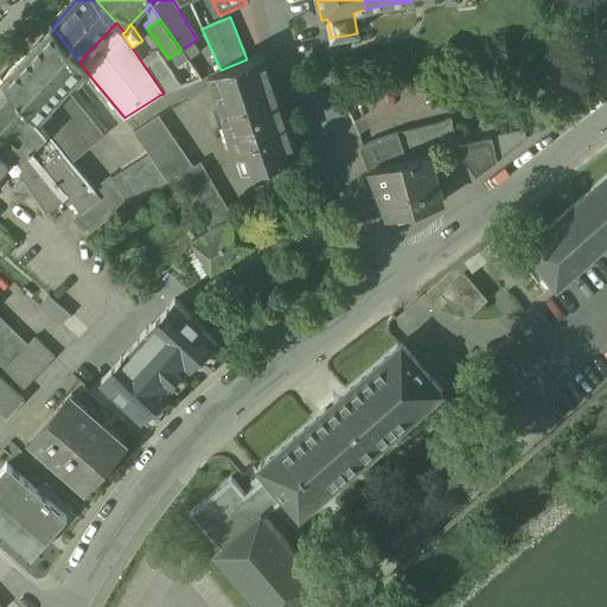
[(52,27),(4,80),(36,119),(64,88),(83,68),(80,63),(80,62),(52,27)]
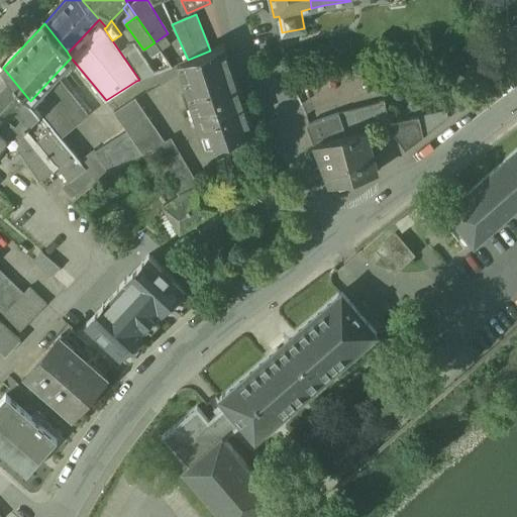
[(154,42),(145,48),(151,57),(161,50),(154,42)]
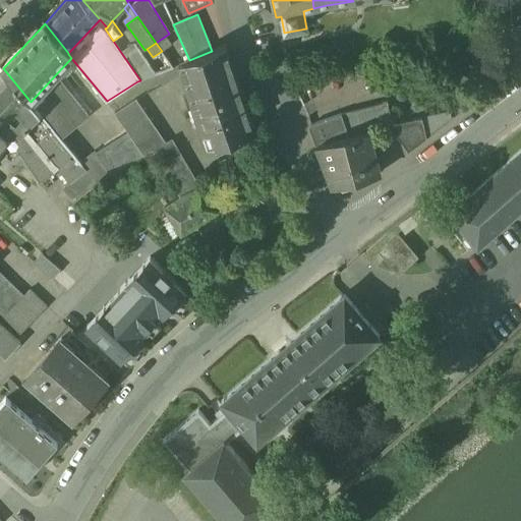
[(135,45),(122,54),(140,80),(156,74),(135,45)]
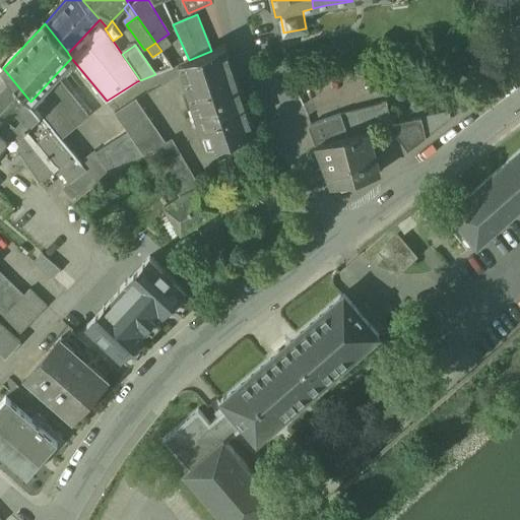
[(189,60),(178,65),(206,150),(230,142),(254,134),(255,133),(241,91),(239,92),(223,47),(211,51),(189,60)]
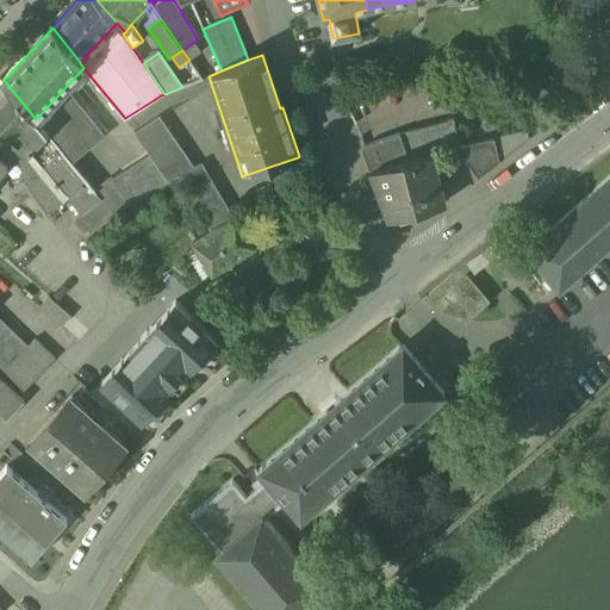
[(4,80),(0,83),(0,149),(10,159),(12,161),(19,153),(24,157),(26,155),(32,148),(27,144),(37,135),(41,138),(47,132),(36,119),(4,80)]
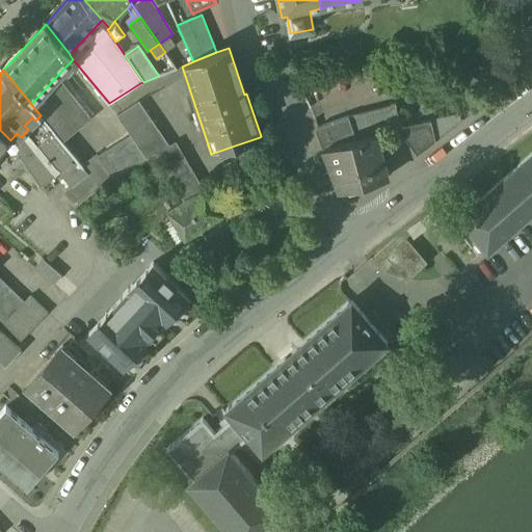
[(89,118),(56,77),(31,104),(41,115),(54,131),(61,141),(89,118)]
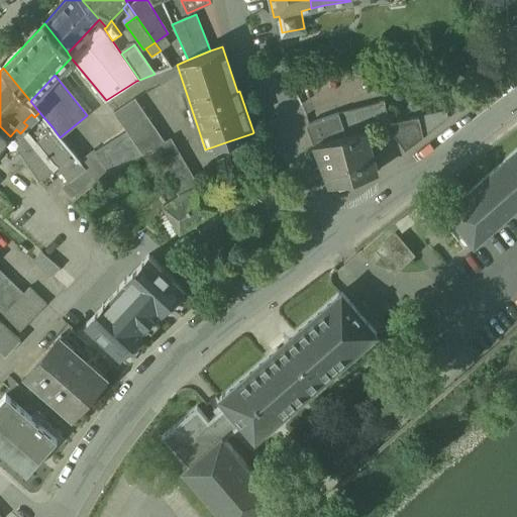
[(134,98),(114,112),(127,131),(142,153),(151,148),(165,140),(134,98)]
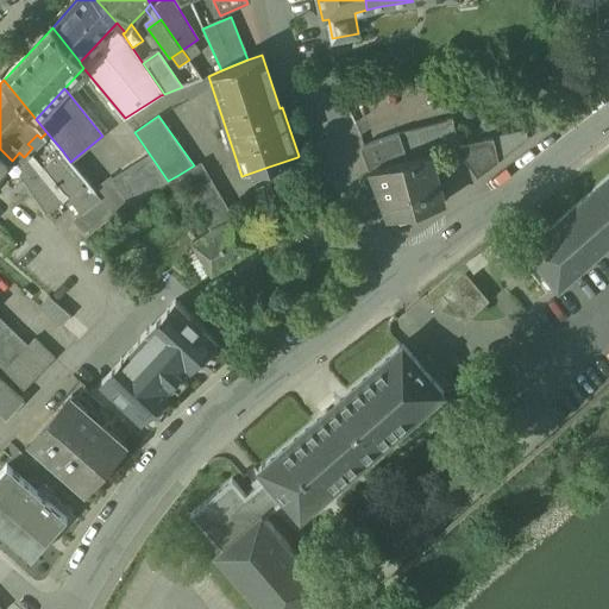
[(453,120),(399,133),(400,135),(408,158),(428,154),(456,148),(459,146),(456,130),(453,120)]
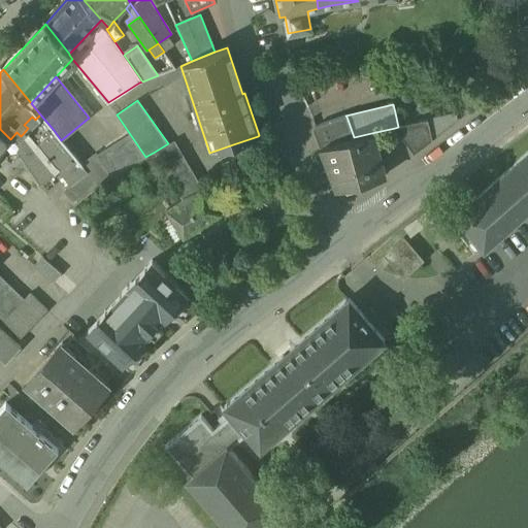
[(448,114),(428,120),(432,138),(458,119),(448,114)]
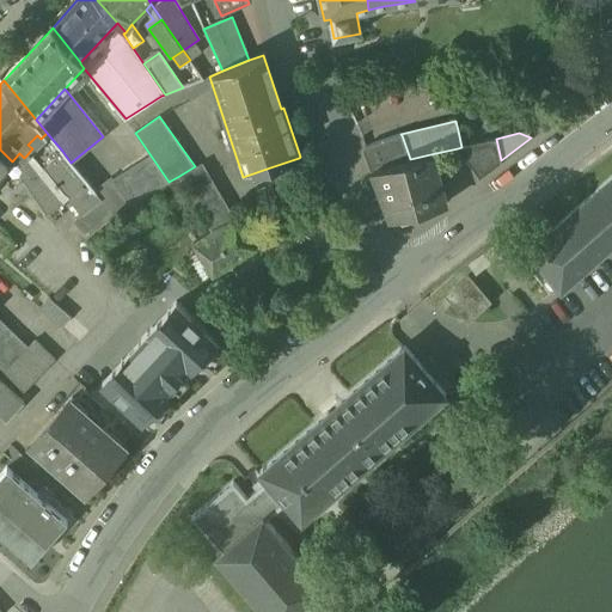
[(402,135),(366,147),(374,170),(410,159),(402,135)]
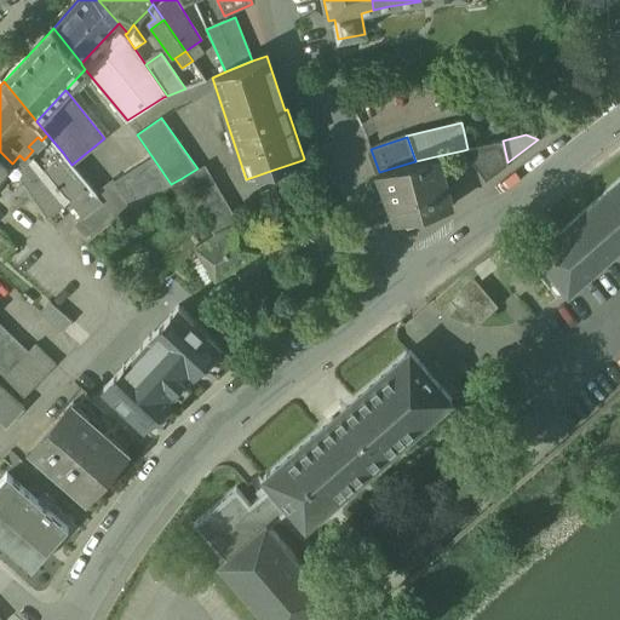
[(507,162),(503,141),(468,149),(464,150),(484,179),(507,162)]
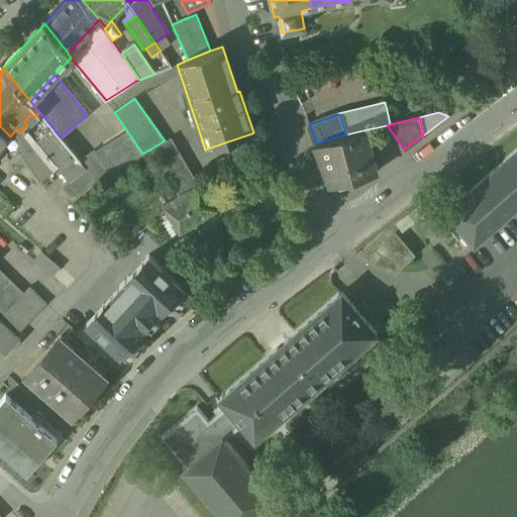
[(0,143),(8,134),(0,126),(0,143)]
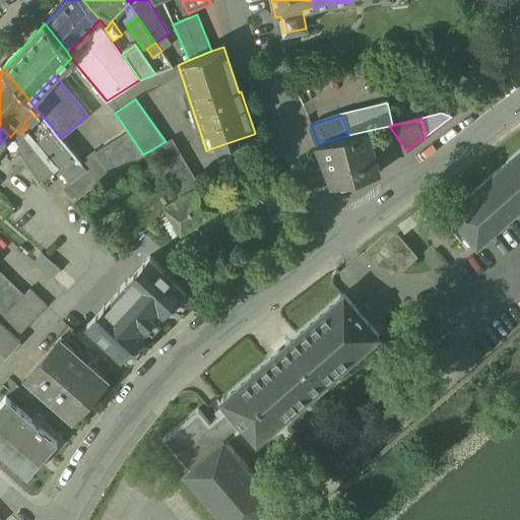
[(60,138),(53,128),(37,142),(70,182),(86,169),(60,138)]
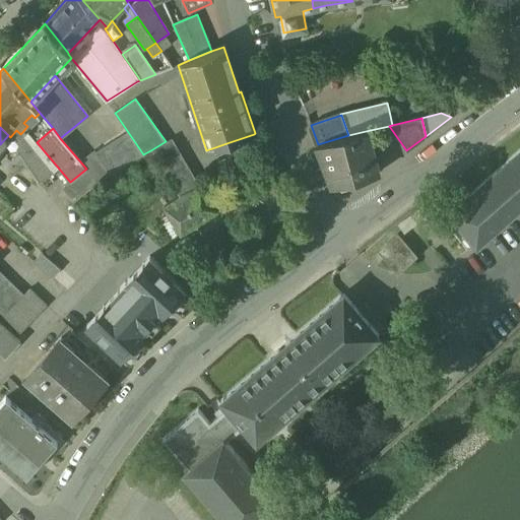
[(55,172),(22,132),(20,134),(16,130),(10,137),(40,183),(55,172)]
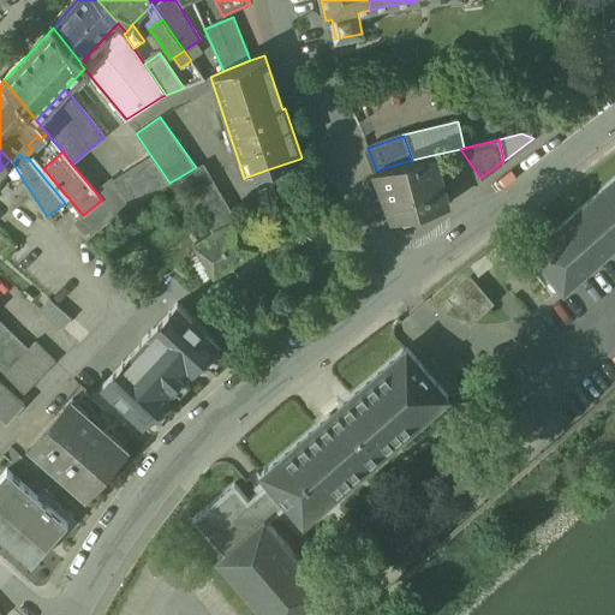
[(433,155),(376,171),(394,218),(446,204),(433,155)]
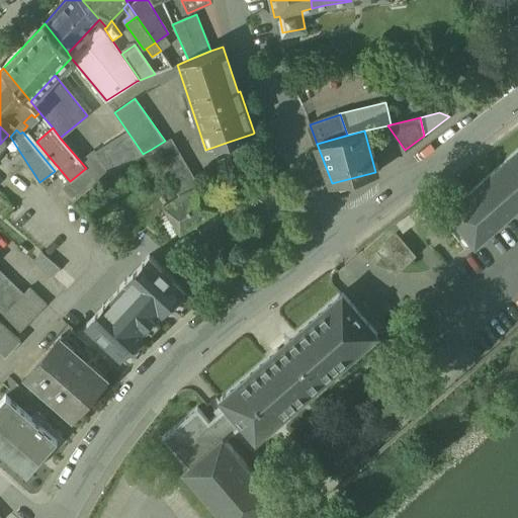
[(127,132),(95,153),(112,173),(143,154),(127,132)]
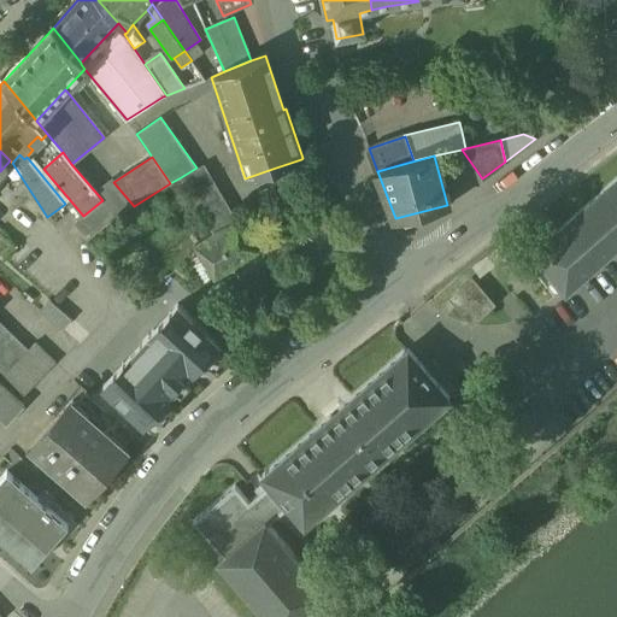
[(301,159),(272,169),(281,194),(307,177),(301,159)]
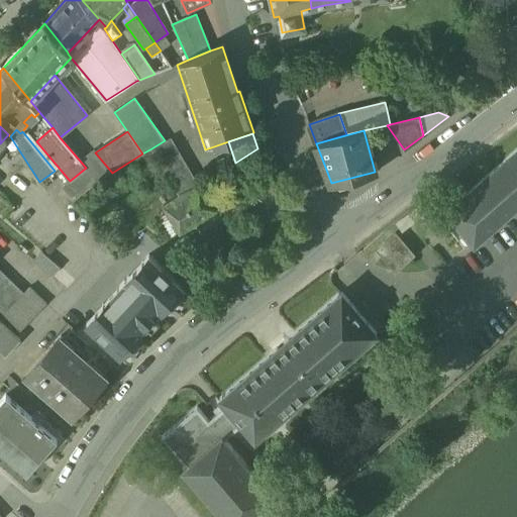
[(198,185),(171,137),(165,140),(151,148),(180,195),(198,185)]
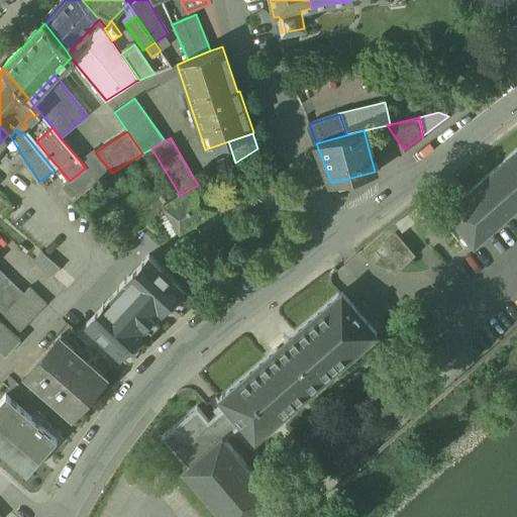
[(516,148),(444,212),(474,244),(516,207),(516,148)]
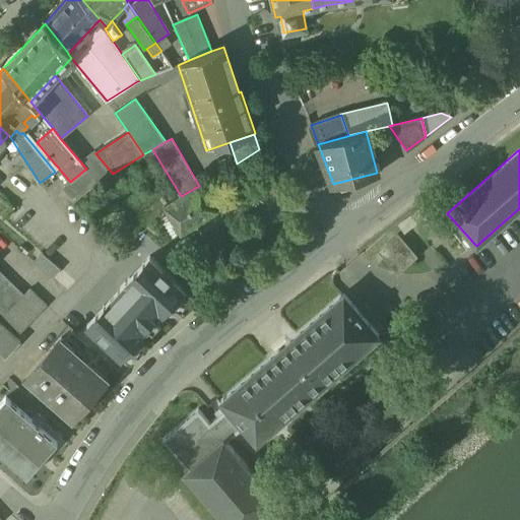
[(95,153),(93,151),(80,163),(86,169),(98,183),(113,174),(95,153)]
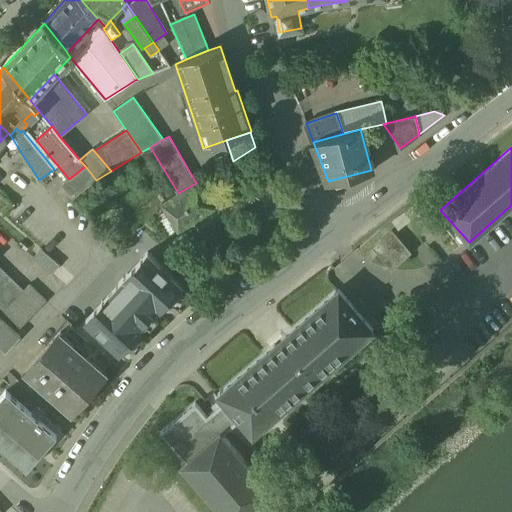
[(69,179),(65,183),(76,196),(96,180),(85,166),(69,179)]
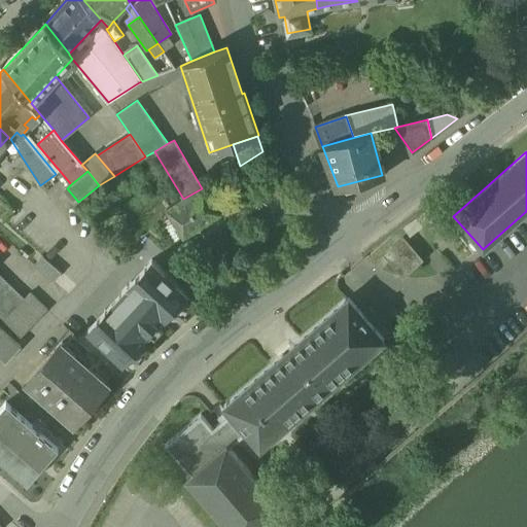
[(202,188),(183,199),(167,209),(183,236),(219,213),(204,188),(202,188)]
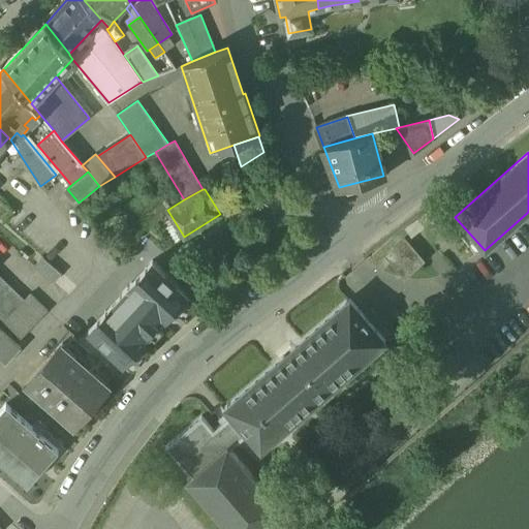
[(404,227),(384,245),(404,267),(424,249),(404,227)]
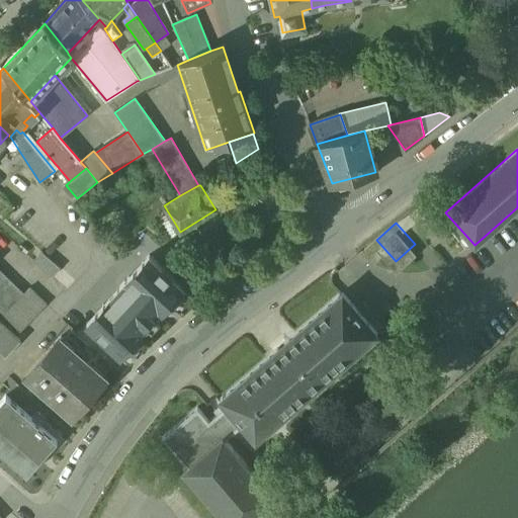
[(61,269),(42,253),(34,262),(53,278),(61,269)]
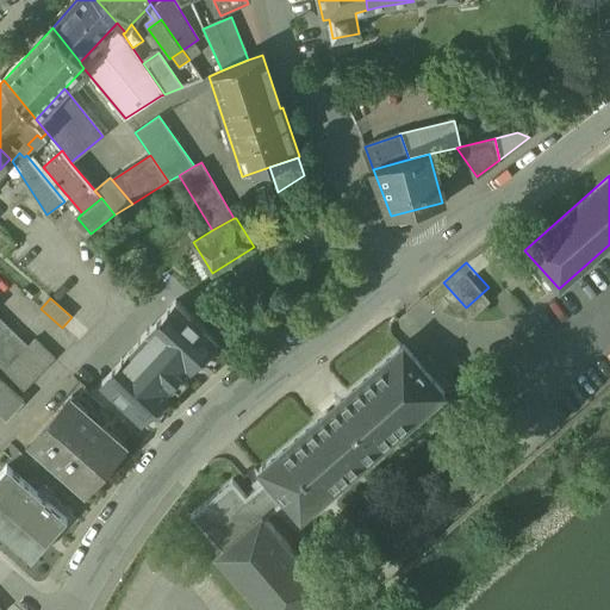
[(176,303),(92,393),(112,411),(124,400),(143,418),(190,368),(217,340),(176,303)]
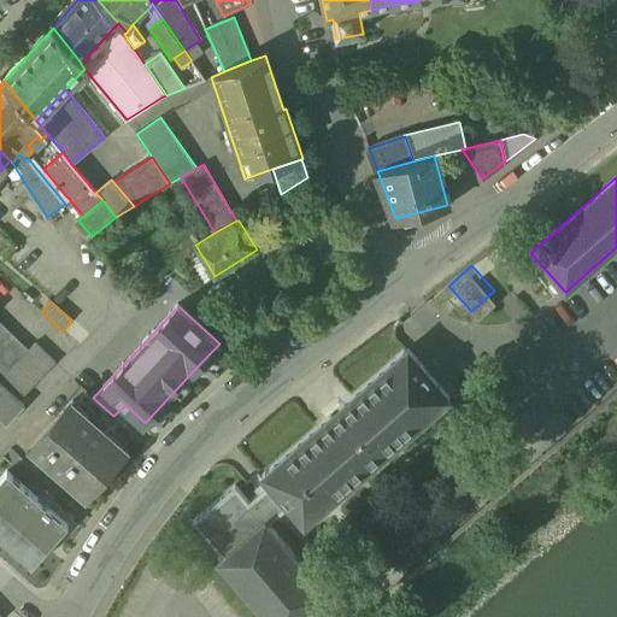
[(28,351),(0,323),(0,371),(4,376),(28,351)]
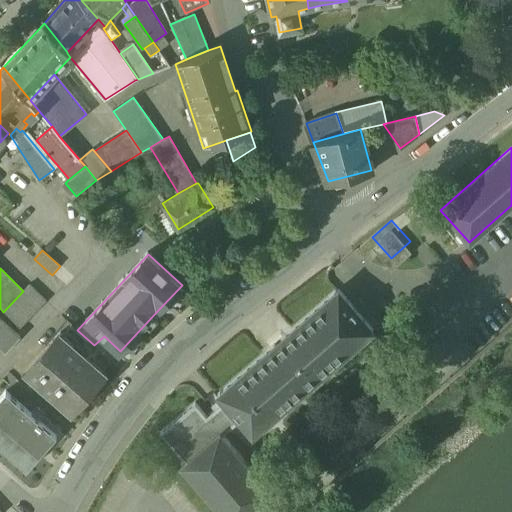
[(23,291),(3,312),(20,328),(46,301),(29,285),(23,291)]
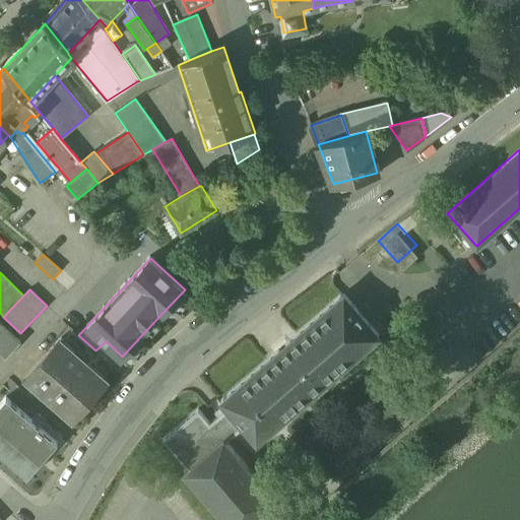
[(343,293),(281,345),(318,385),(378,332),(369,321),(374,317),(350,290),(345,295),(343,293)]
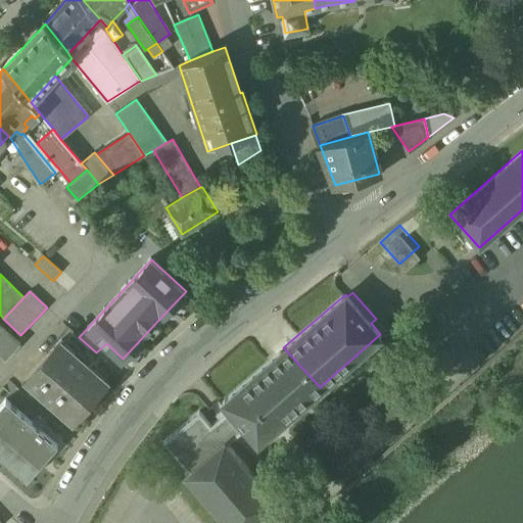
[(21,344),(3,329),(0,332),(0,354),(6,361),(21,344)]
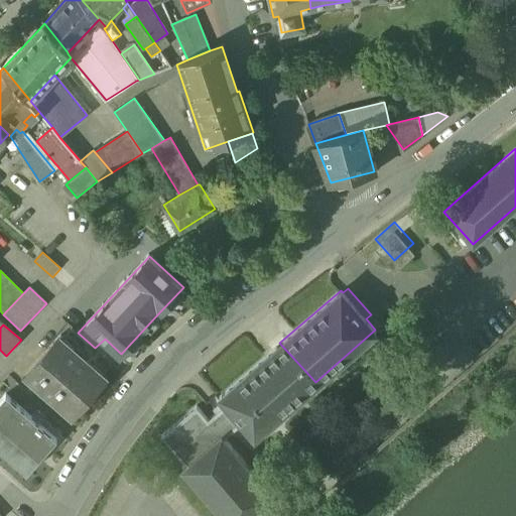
[(90,345),(72,330),(65,339),(82,354),(90,345)]
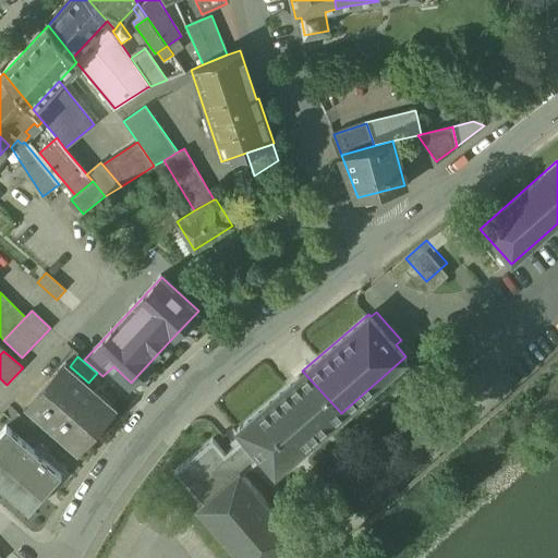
[(70,366),(67,364),(31,407),(53,426),(53,427),(74,445),(111,402),(88,383),(70,366)]
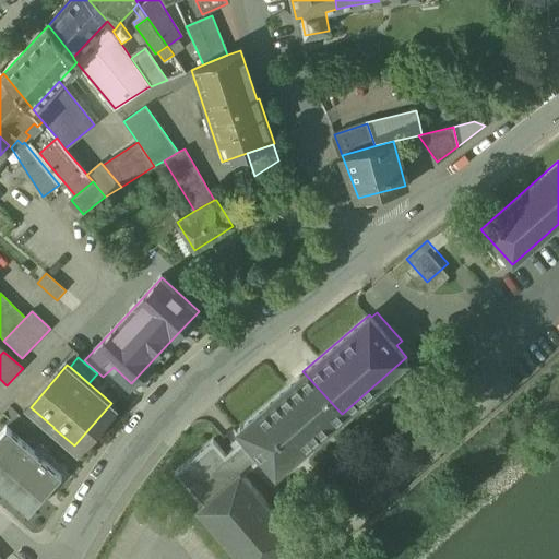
[(276,471),(342,414),(302,371),(239,428),(246,436),(225,452),(213,438),(176,471),(203,502),(199,506),(245,558),(262,558),(294,532),(241,471),(261,454),(276,471)]
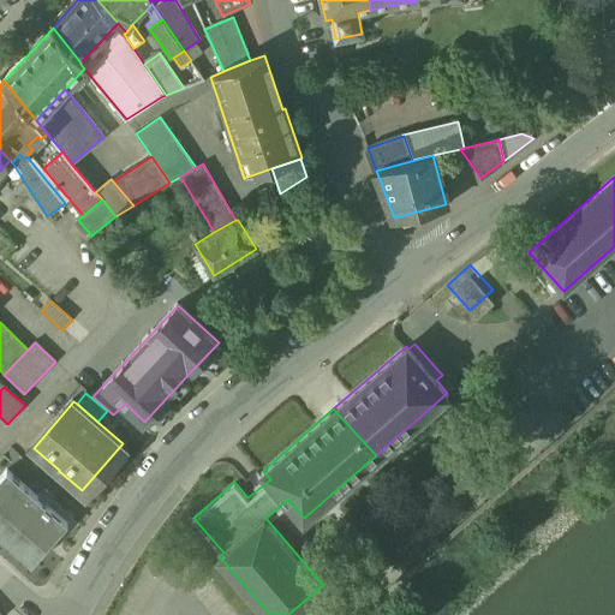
[(67,521),(6,470),(0,477),(0,537),(30,563),(67,521)]
